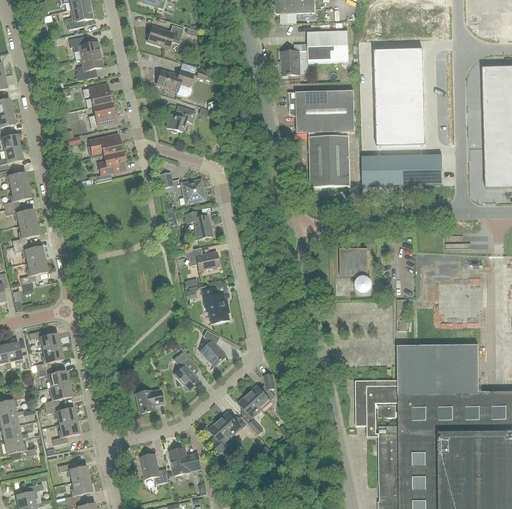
[(68,1),(70,9),(90,4),(88,0),(62,0),(62,2),(68,1)]
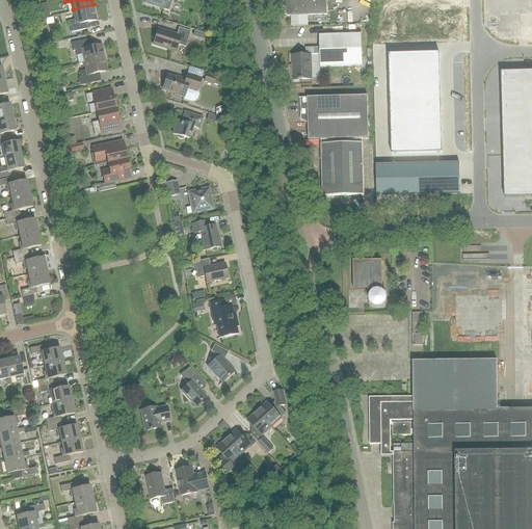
[(143,0),(168,8),(170,0),(143,0)]
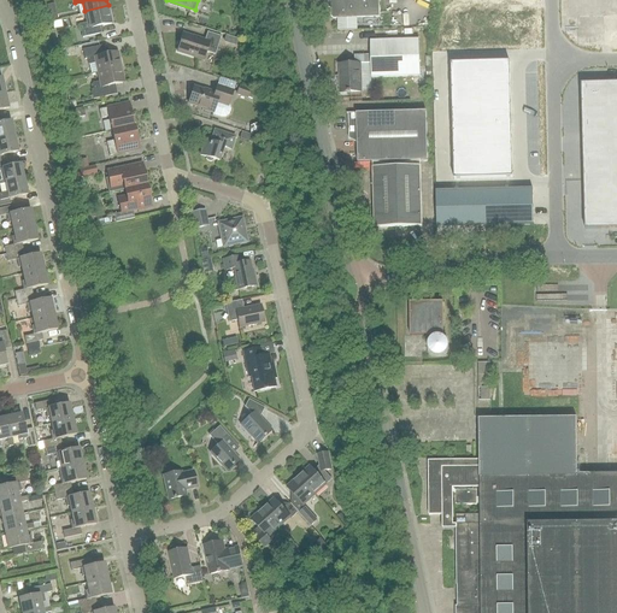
[(333,16),(380,13),(377,0),(328,0),(328,4),(330,6),(330,13),(333,16)]
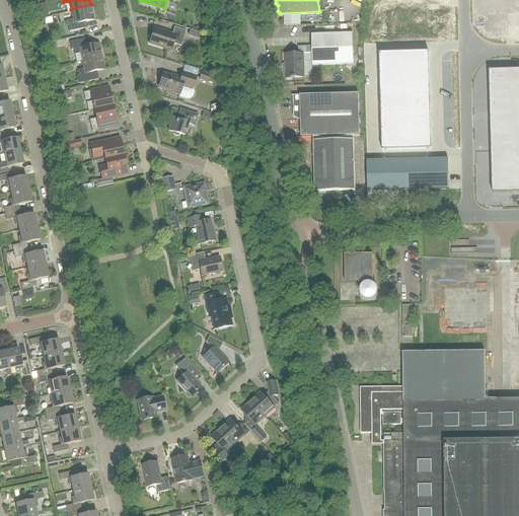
[(49,12),(48,4),(40,5),(41,14),(49,12)]
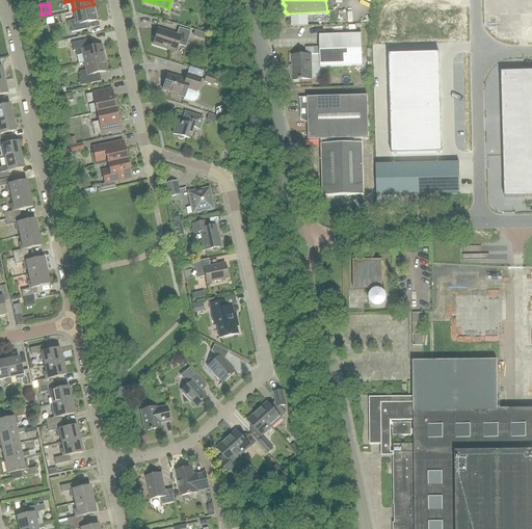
[(96,18),(94,4),(73,9),(74,17),(68,19),(71,30),(85,27),(83,21),(96,18)]
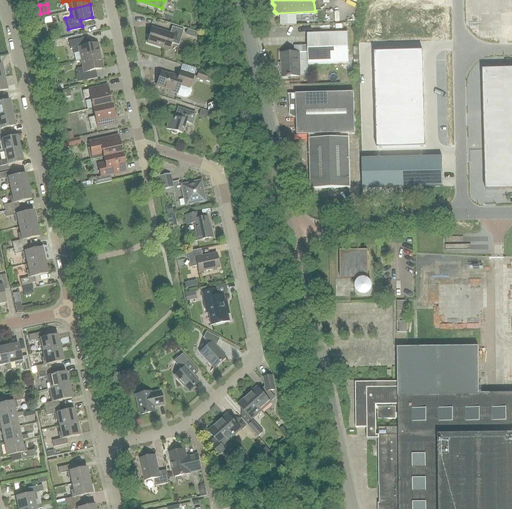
[(178,43),(183,28),(171,24),(169,31),(151,25),(146,40),(168,48),(171,41),(178,43)]
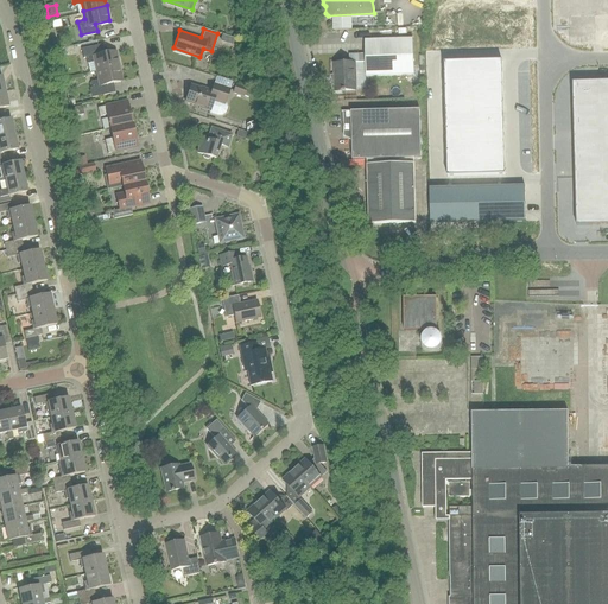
[(355,65),(366,65),(366,74),(415,71),(413,36),(365,37),(365,52),(349,52),(349,61),(334,61),(334,78),(333,78),(335,89),(346,89),(346,88),(356,88),(355,65)]
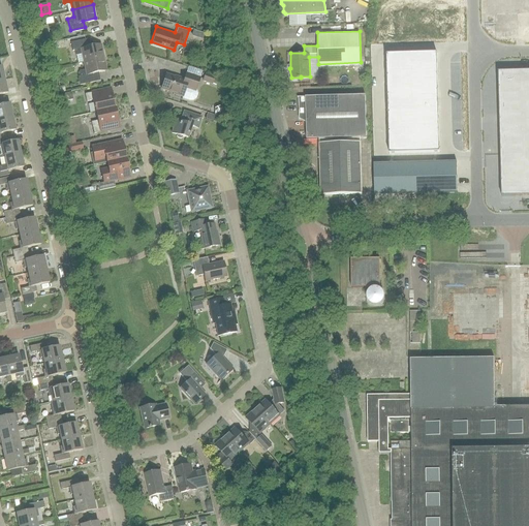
[(81,52),(83,60),(103,55),(100,42),(88,44),(87,36),(70,40),(71,49),(73,48),(75,53),(81,52)]
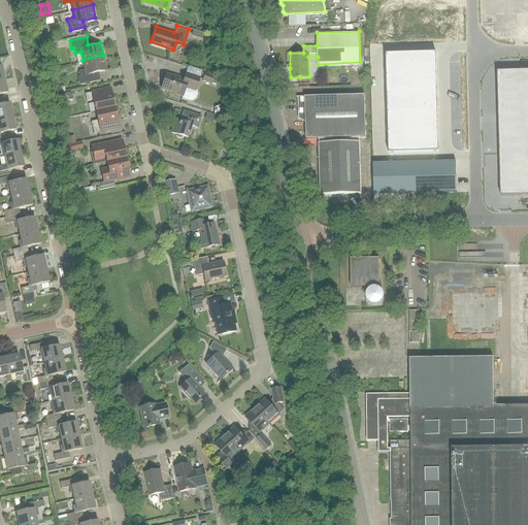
[(435,50),(410,51),(410,61),(411,72),(436,71),(435,50)]
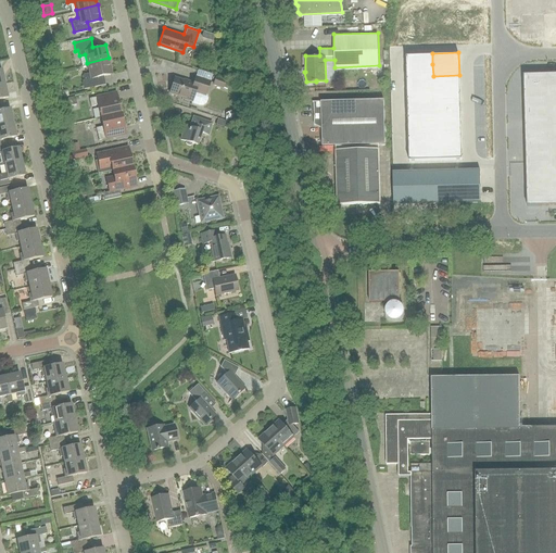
[(432,53),(406,54),(406,65),(432,64),(432,53)]
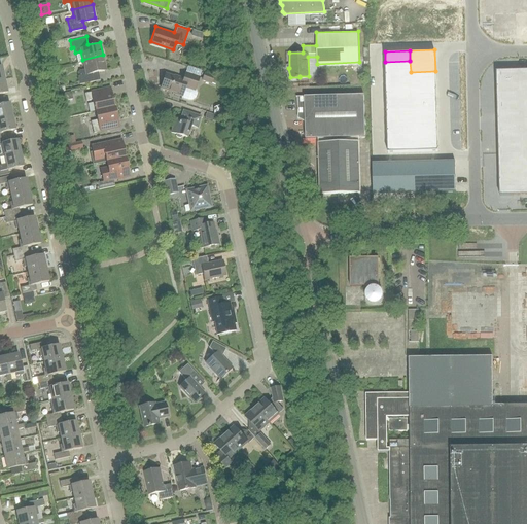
[(106,68),(103,55),(82,60),(84,67),(78,68),(79,73),(77,74),(79,82),(95,78),(94,71),(106,68)]
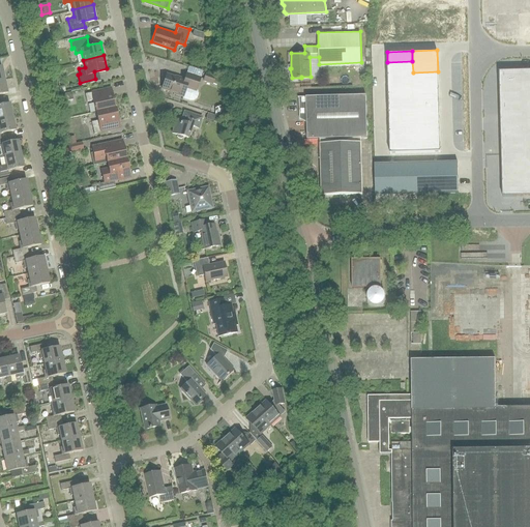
[(412,61),(387,62),(387,74),(413,72),(412,61)]
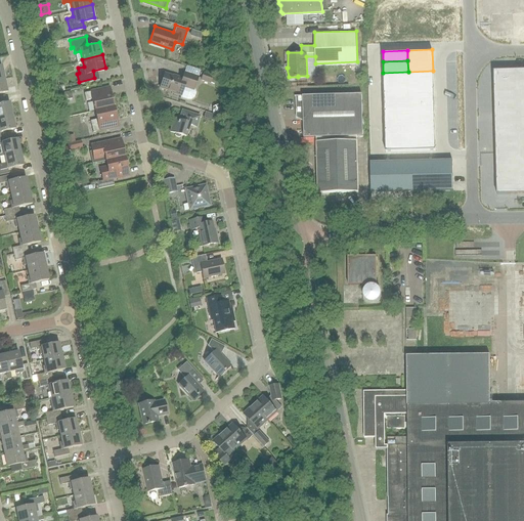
[(516,68),(493,69),(493,89),(517,88),(516,68)]
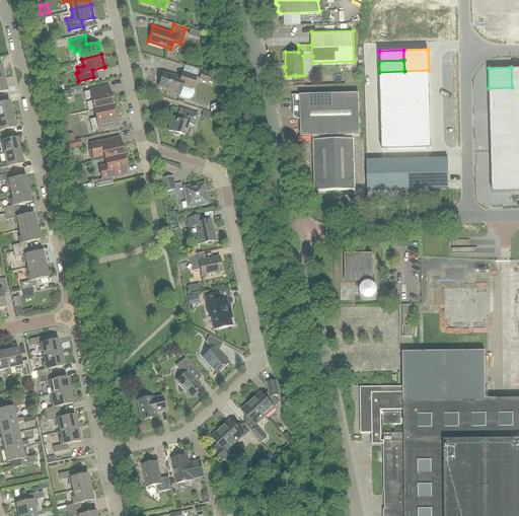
[(201,69),(199,77),(208,80),(208,79),(211,80),(213,74),(210,73),(211,72),(201,69)]
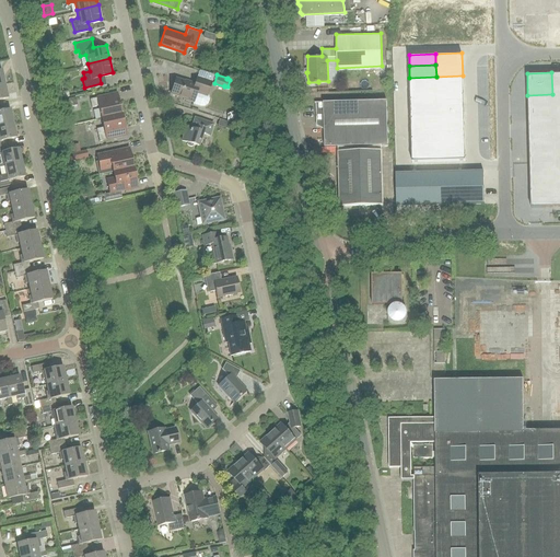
[(206,94),(211,80),(197,76),(195,82),(175,76),(171,92),(184,96),(183,96),(193,100),(196,91),(206,94)]
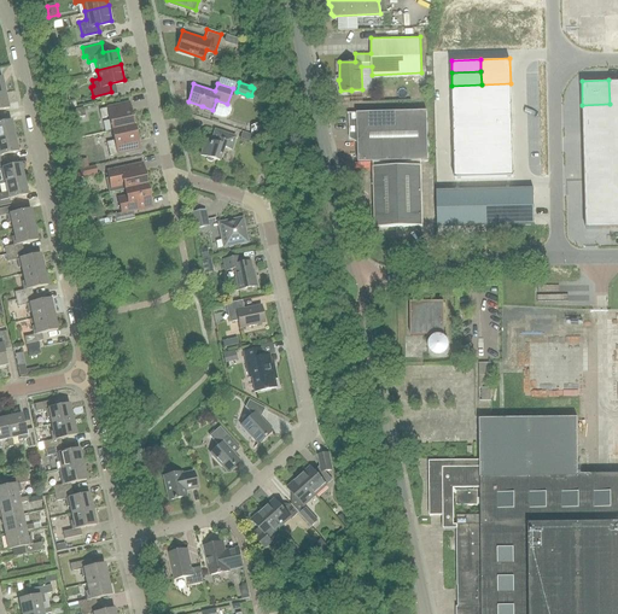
[(511,83),(482,85),(482,98),(482,111),(511,110),(511,83)]
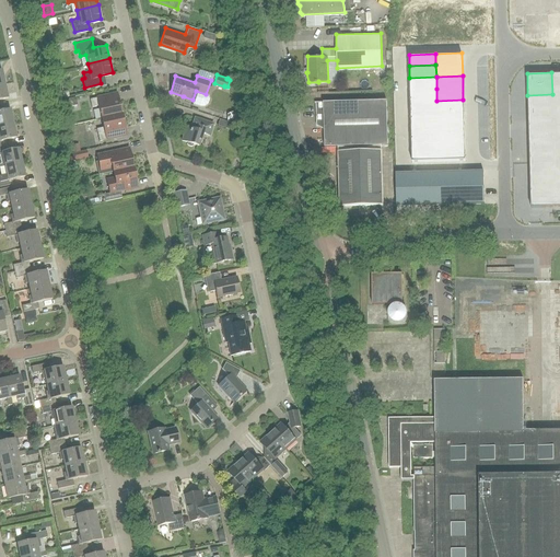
[(436,77),(409,78),(410,90),(436,89),(436,77)]
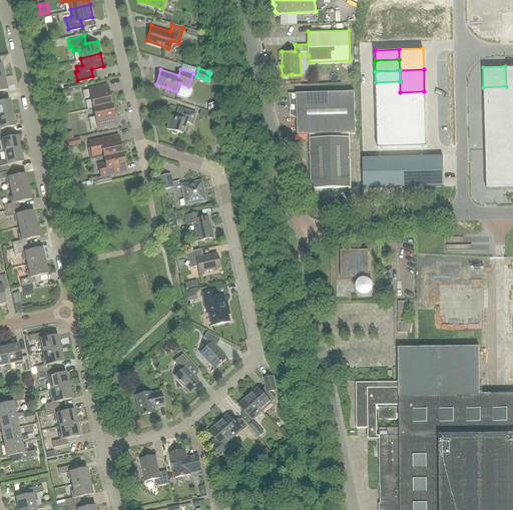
[(400,81),(376,82),(376,92),(400,92),(400,81)]
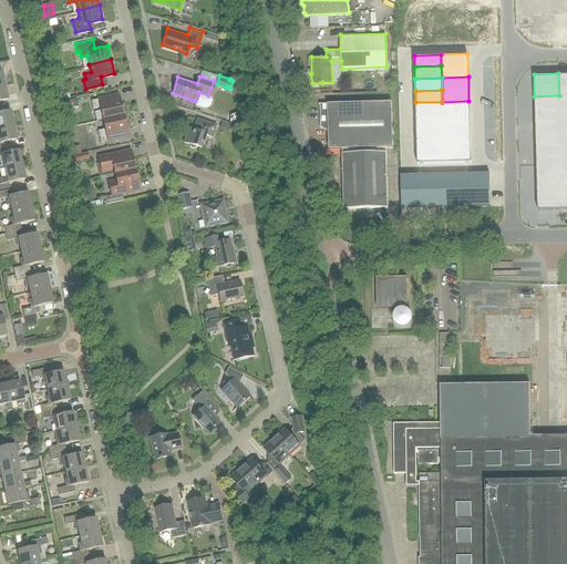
[(102,118),(123,113),(117,91),(98,95),(98,96),(91,98),(92,106),(100,104),(102,118)]
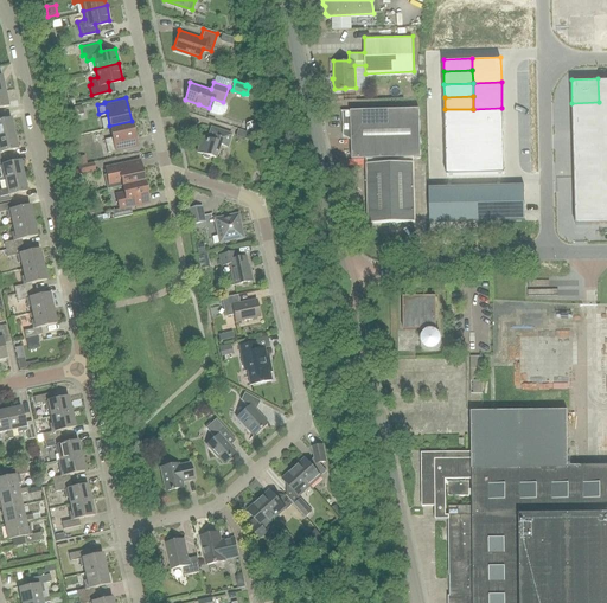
[(599,102),(572,103),(573,115),(599,114),(599,102)]
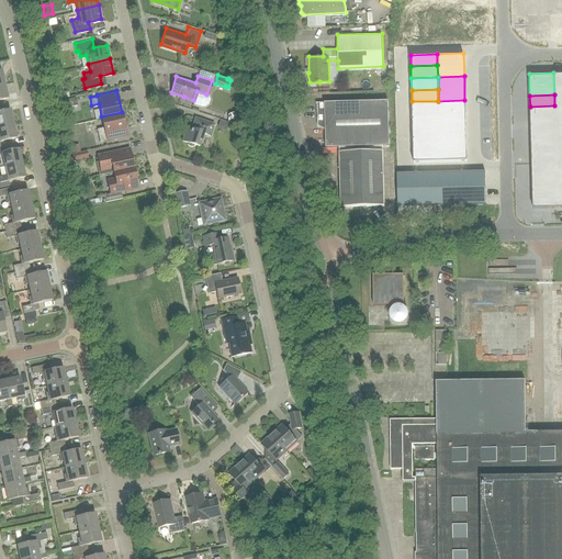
[(62,99),(64,107),(77,103),(75,96),(62,99)]
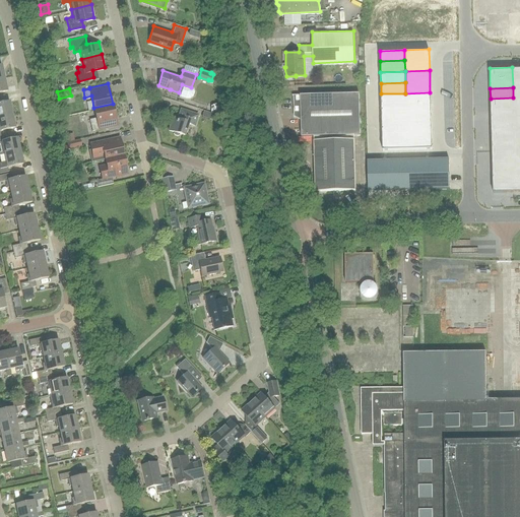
[(354,137),(353,133),(361,133),(360,91),(294,93),(294,115),(301,115),(302,134),(313,134),(313,138),(340,137),(354,137)]
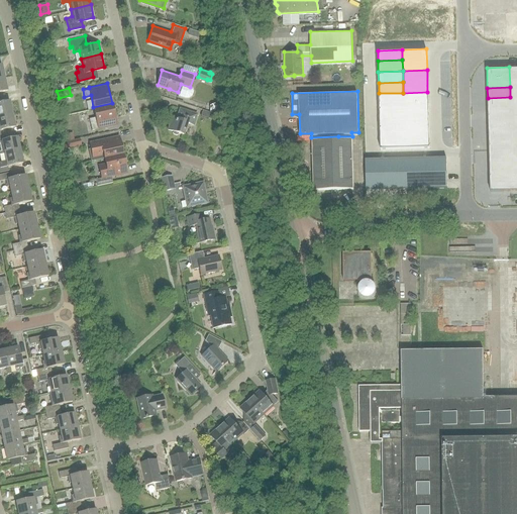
[(427,92),(403,93),(403,103),(428,103),(427,92)]
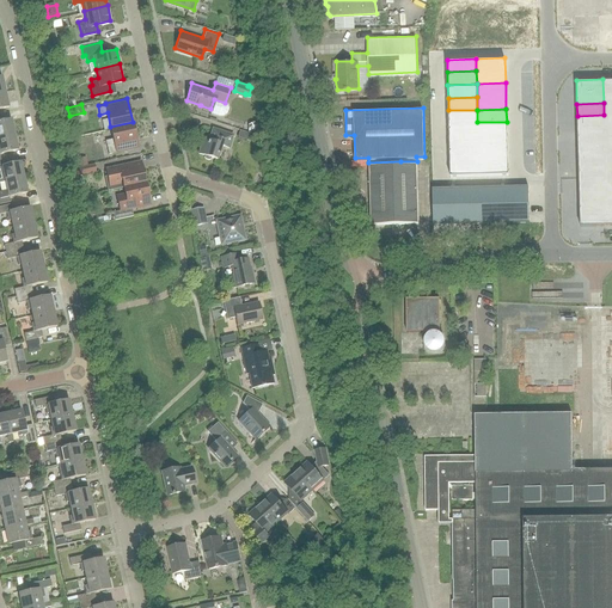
[(477,110),(448,110),(448,123),(477,122),(477,110)]
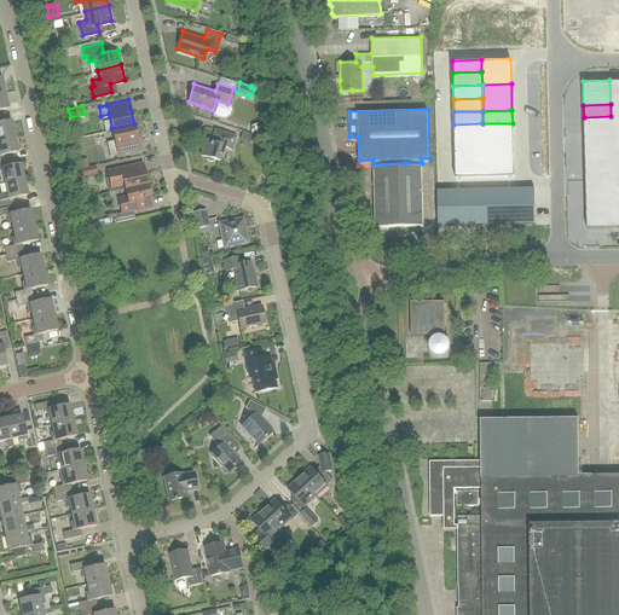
[(611,116),(584,117),(584,129),(611,128),(611,116)]
